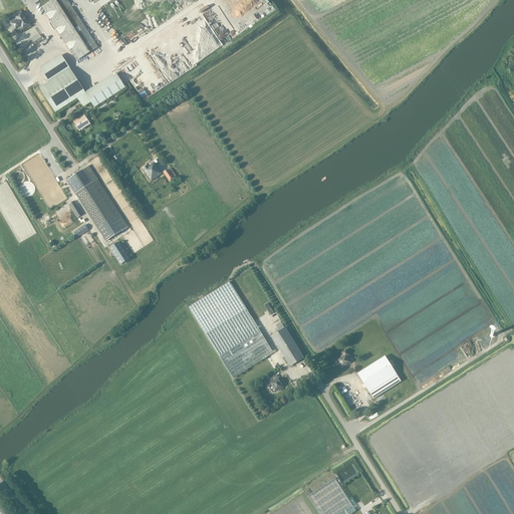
[(76,61),(97,47),(66,0),(53,0),(42,7),(76,61)]
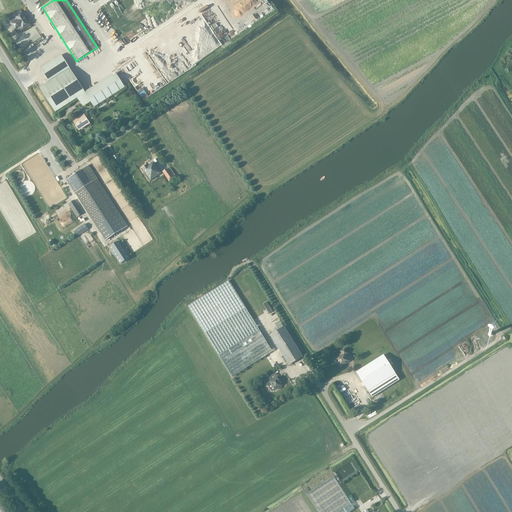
[(29,24),(22,13),(15,17),(17,20),(11,24),(15,30),(21,27),(22,28),(23,29),(29,25),(29,24)]
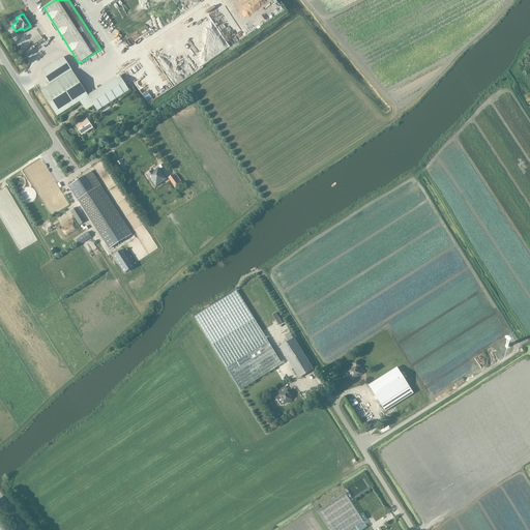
[(41,71),(51,85),(72,71),(63,57),(41,71)]
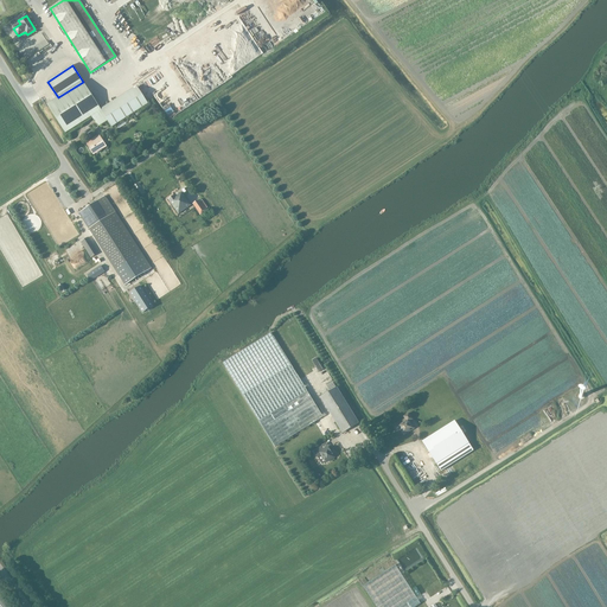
[(98,127),(107,121),(101,110),(83,82),(58,97),(48,104),(65,133),(91,116),(98,127)]
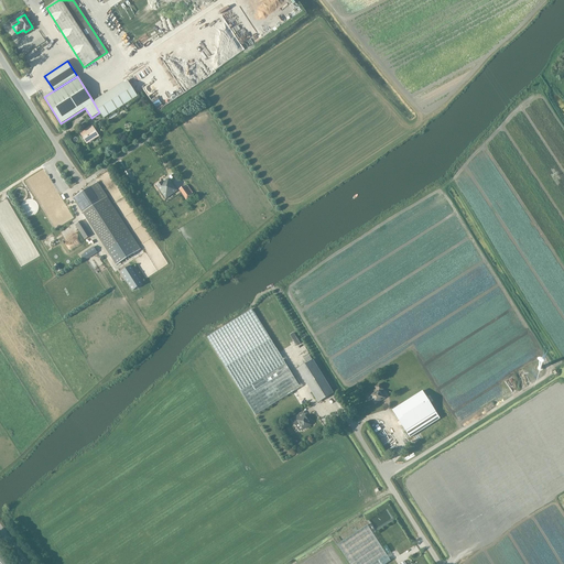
[(141,83),(140,82),(137,84),(140,89),(149,85),(145,79),(141,83)]
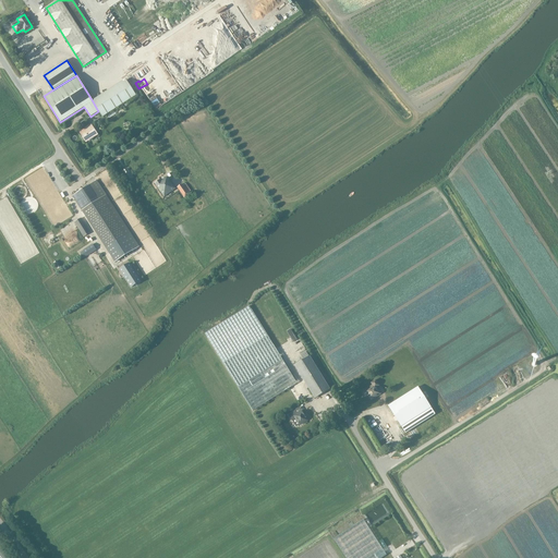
[(93,101),(98,111),(101,116),(135,95),(126,81),(93,101)]
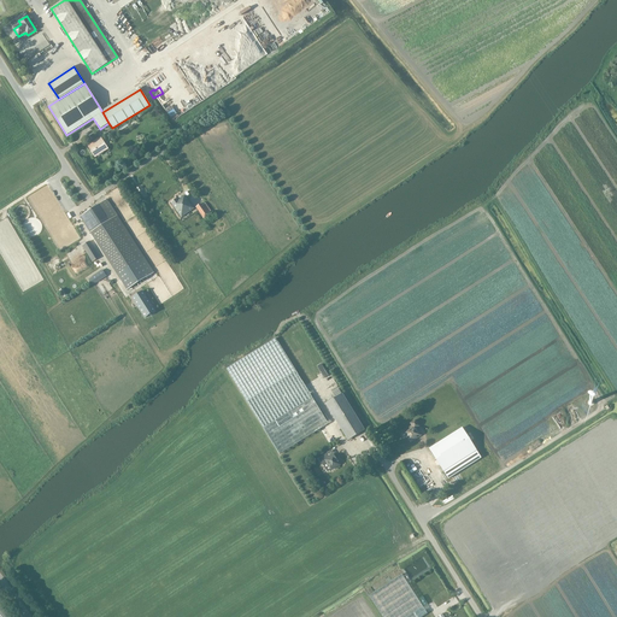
[(95,157),(107,150),(100,139),(89,146),(95,157)]
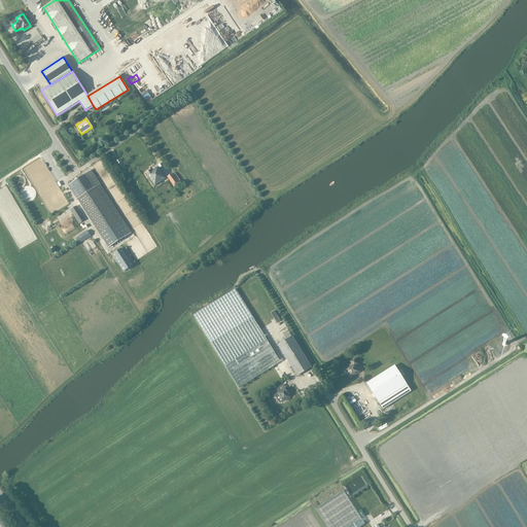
[(146,173),(154,186),(166,178),(157,168),(155,169),(154,169),(151,171),(151,170),(146,173)]
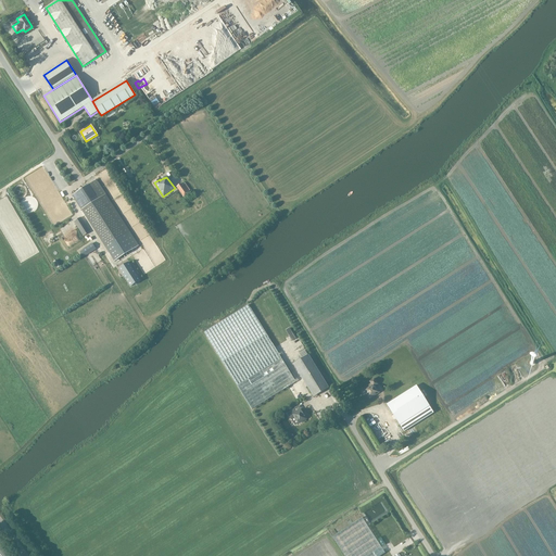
[(96,180),(100,187),(96,190),(100,197),(108,192),(99,178),(96,180)]
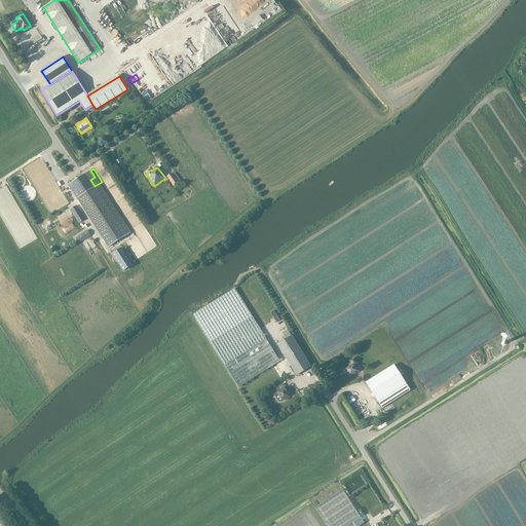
[(174,186),(178,183),(172,174),(167,177),(174,186)]
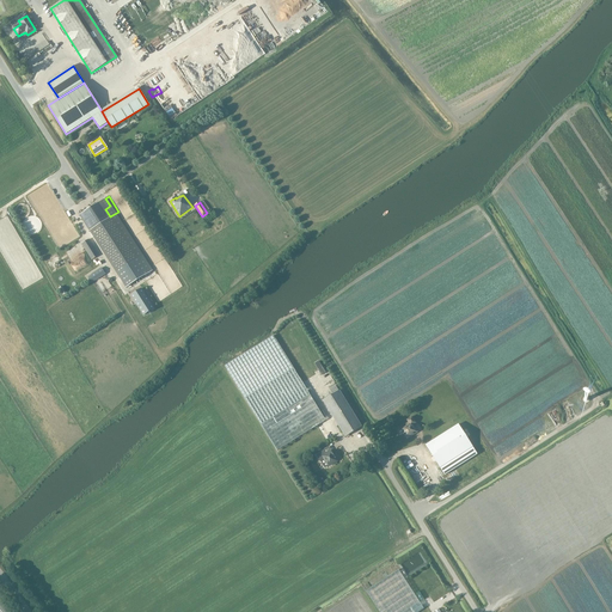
[(98,203),(79,215),(126,288),(153,270),(116,214),(109,219),(98,203)]
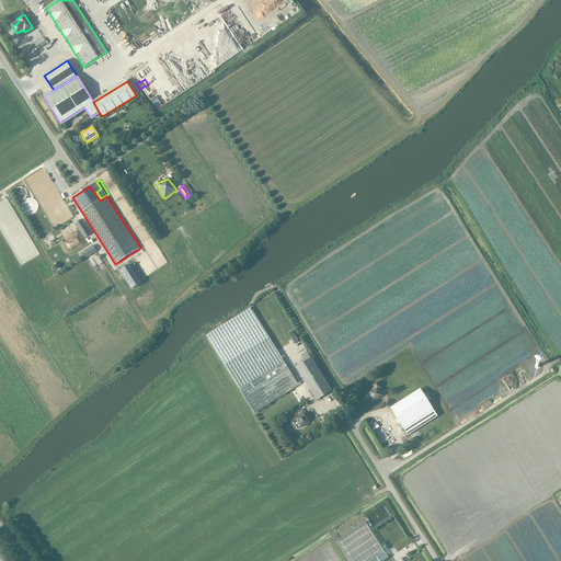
[(91,235),(81,219),(75,224),(84,238),(91,235)]
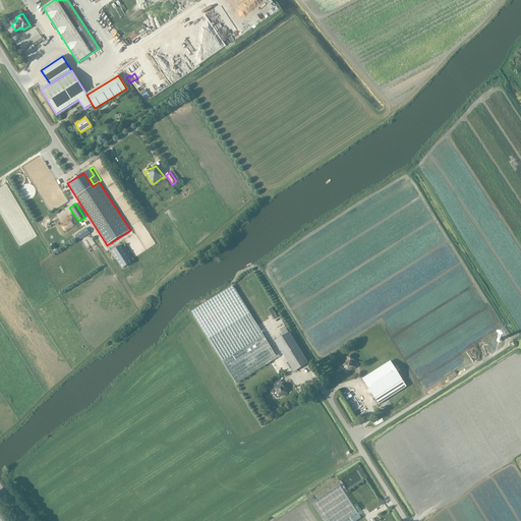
[(120,246),(111,251),(122,269),(131,263),(120,246)]
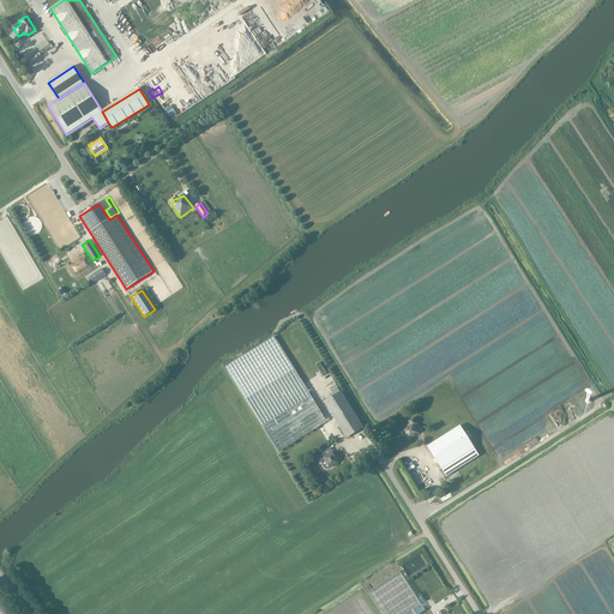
[(326,422),(294,369),(275,337),(226,367),(277,452),(326,422)]
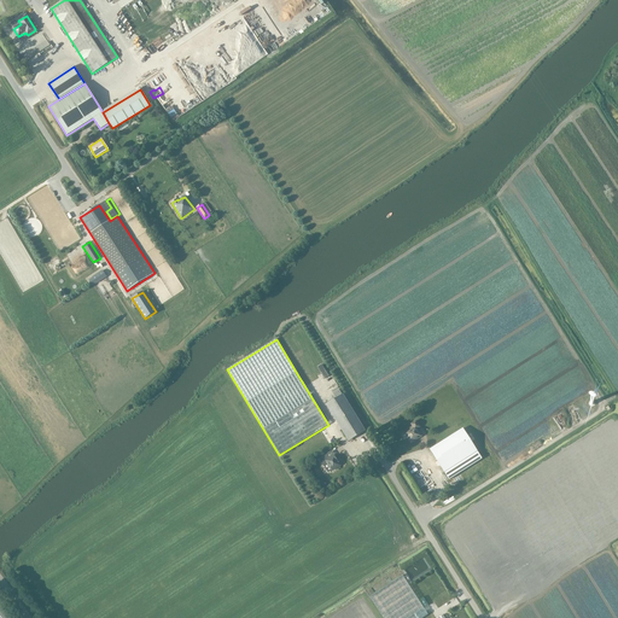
[(326,404),(336,421),(349,442),(366,431),(343,395),(326,404)]
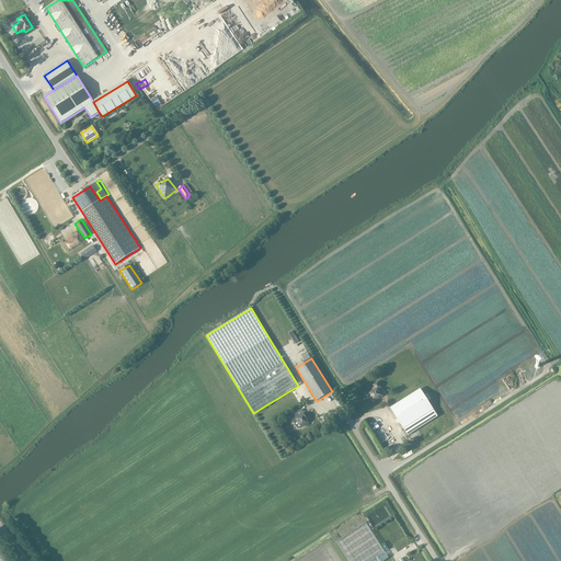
[(379,397),(382,395),(378,389),(381,388),(378,382),(373,385),(376,389),(368,393),(374,402),(380,398),(379,397)]
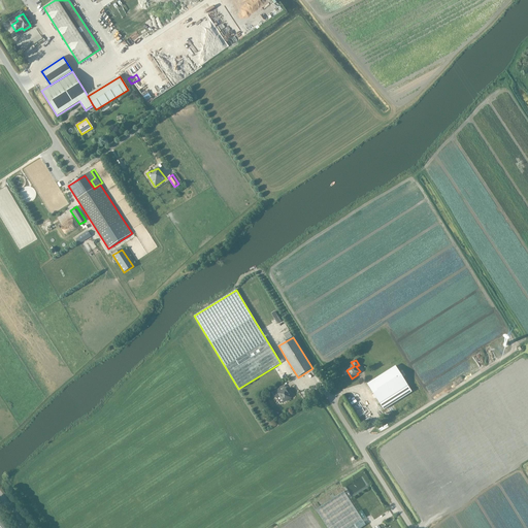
[(375,378),(367,384),(380,403),(384,409),(411,392),(407,386),(396,367),(395,366),(375,378)]
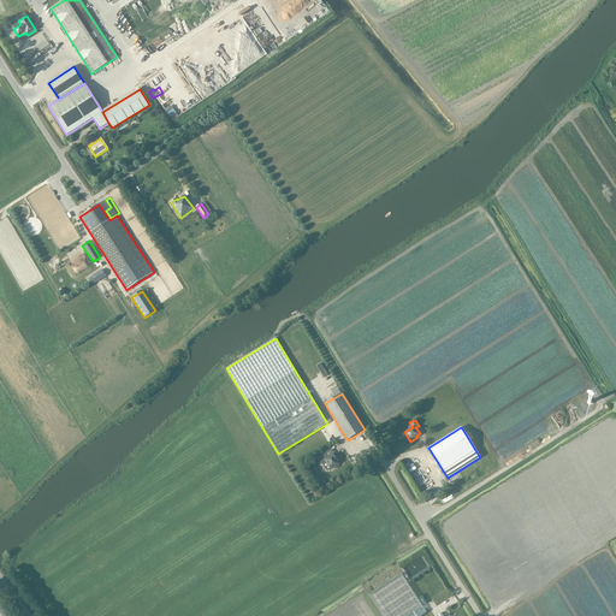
[(333,455),(329,457),(325,454),(318,458),(326,472),(330,468),(331,469),(339,465),(333,455)]
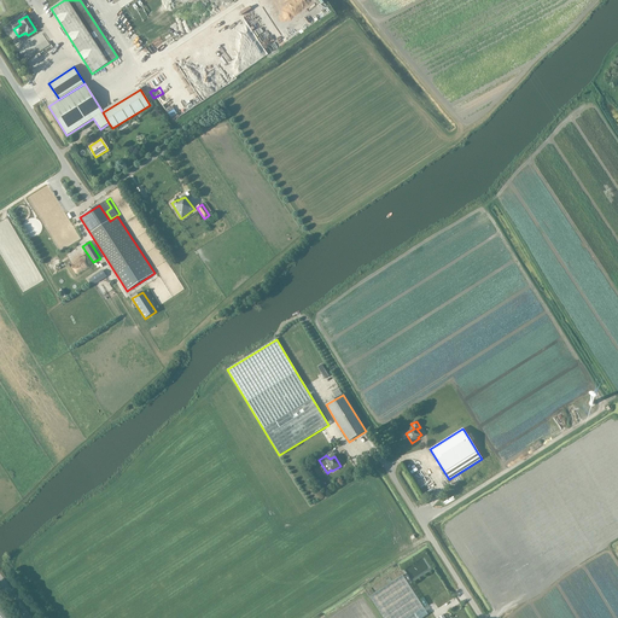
[(369,598),(383,617),(421,617),(429,614),(402,576),(369,598)]
